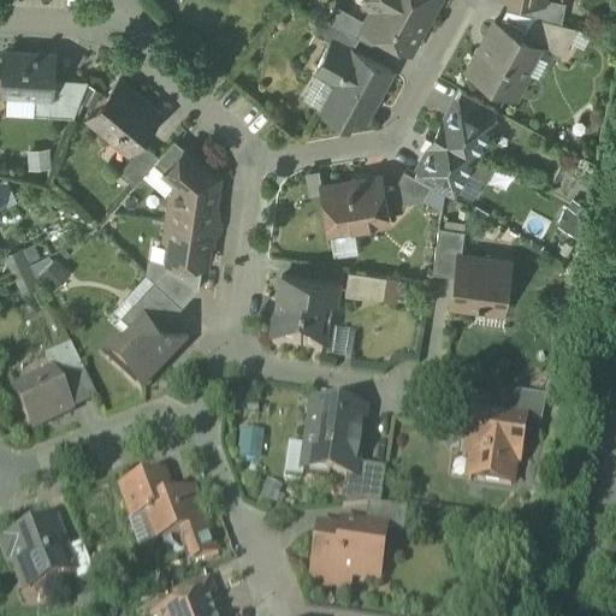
[(379,0),(365,27),(410,52),(438,0),(379,0)]
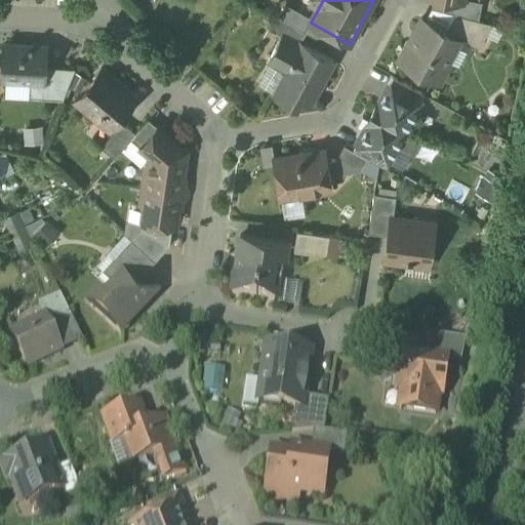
[(493,26),(456,15),(449,29),(480,46),(478,50),(479,51),(493,26)]
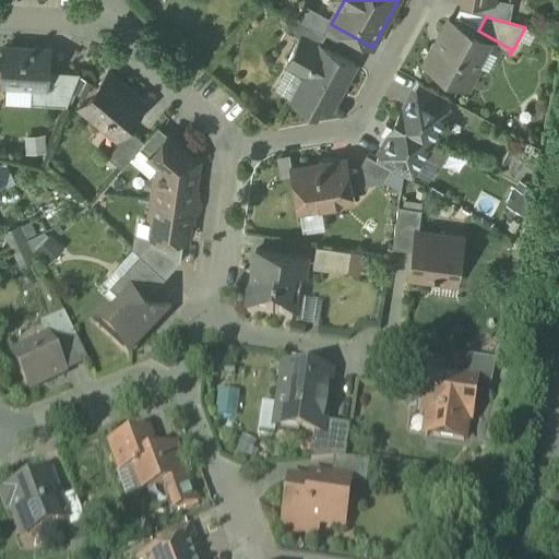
[(325,36),(295,20),(287,33),(300,40),(301,38),(320,47),(325,36)]
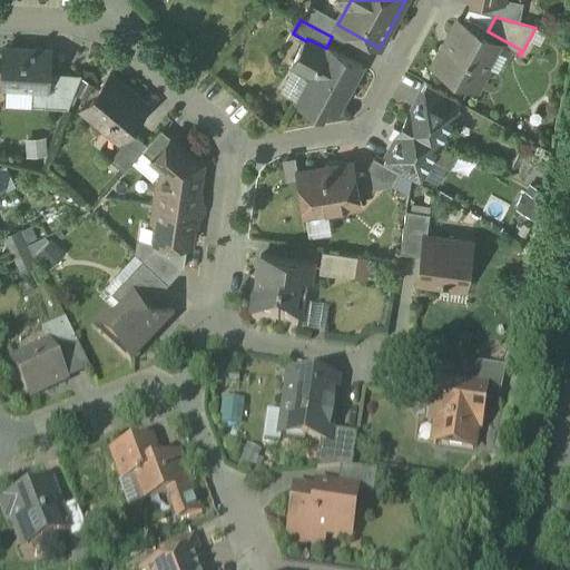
[(494,41),(459,22),(433,67),(478,91),(489,69),(482,65),(494,41)]
